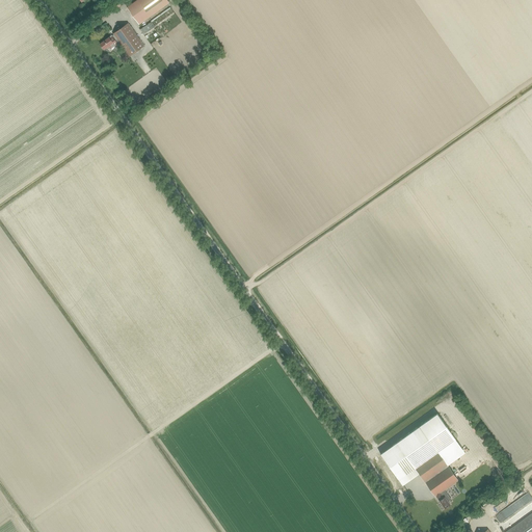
[(139,25),(169,3),(166,0),(136,0),(127,7),(139,25)]
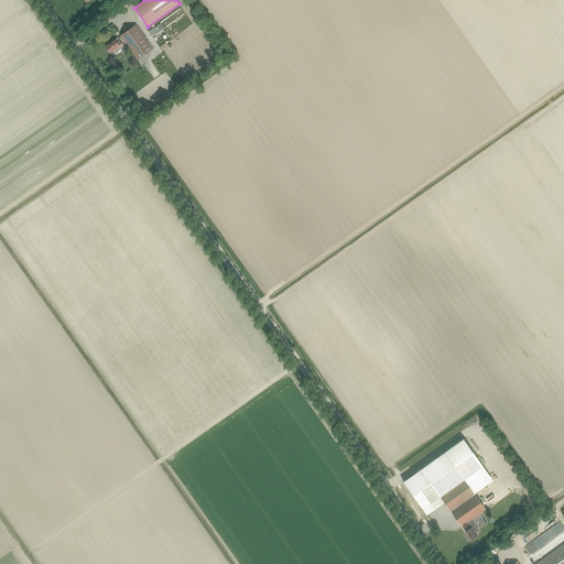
[(118,38),(106,46),(110,53),(116,49),(117,51),(125,46),(123,45),(126,44),(137,60),(152,49),(136,24),(120,36),(120,38),(119,39),(118,38)]
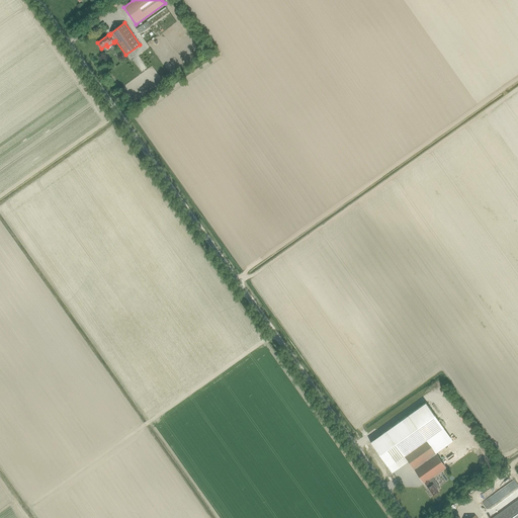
[(426,403),(408,415),(426,440),(443,428),(426,403)]
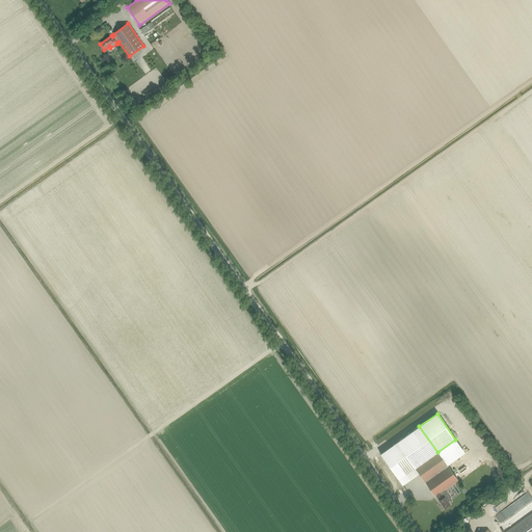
[(458,481),(447,466),(448,466),(437,452),(419,426),(380,454),(398,480),(415,468),(435,497),(444,490),(458,481)]
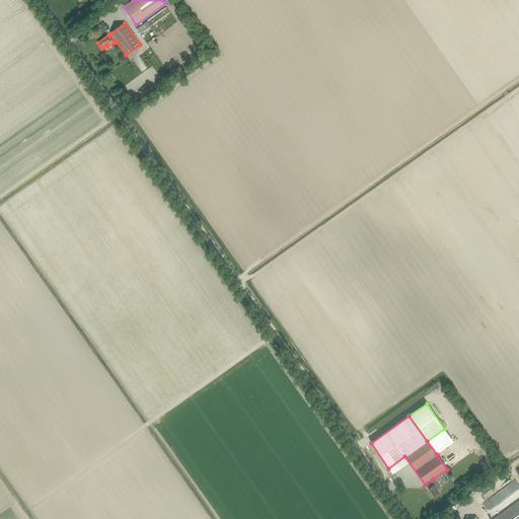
[(433,478),(425,485),(433,496),(439,493),(437,490),(439,488),(433,478)]
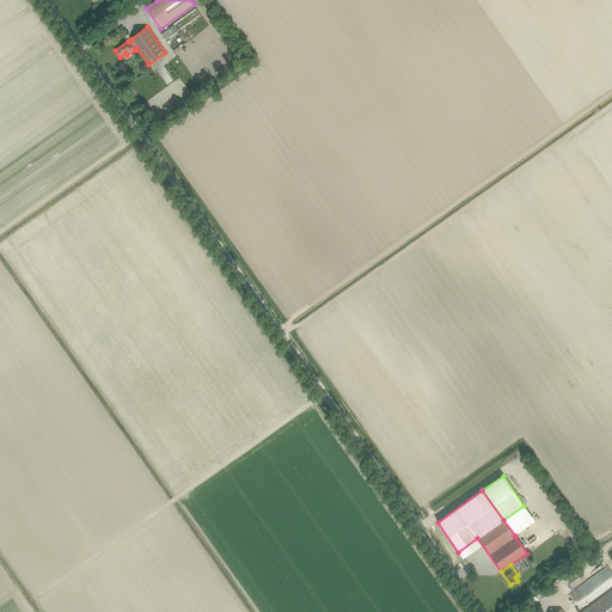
[(588,588),(601,580),(597,573),(583,581),(588,588)]
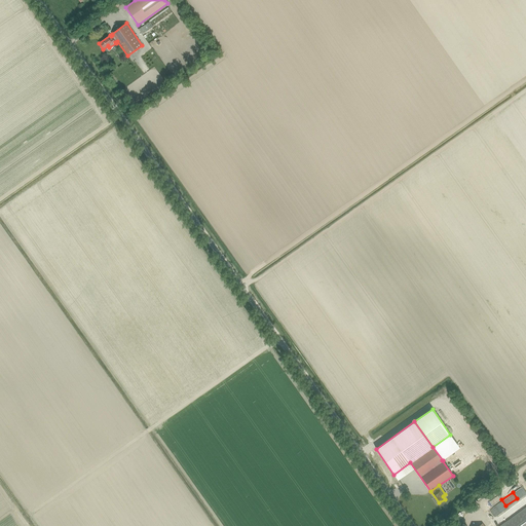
[(494,514),(503,506),(499,501),(490,508),(494,514)]
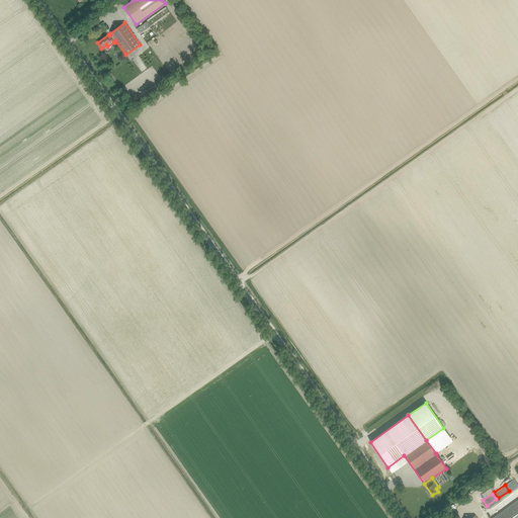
[(517,517),(517,500),(492,517),(517,517)]
